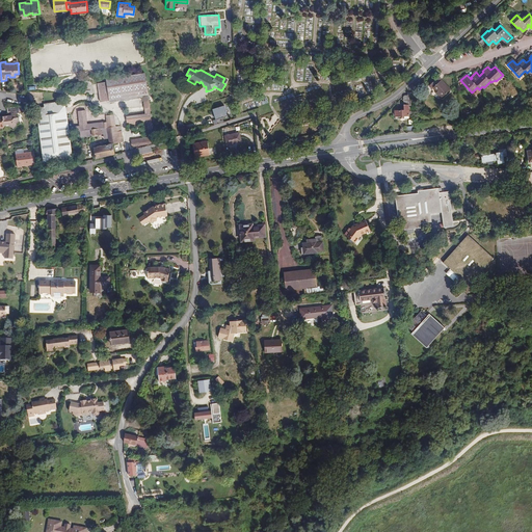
[(106,79),(106,82),(108,97),(115,96),(116,100),(120,99),(120,96),(149,90),(145,73),(106,79)]
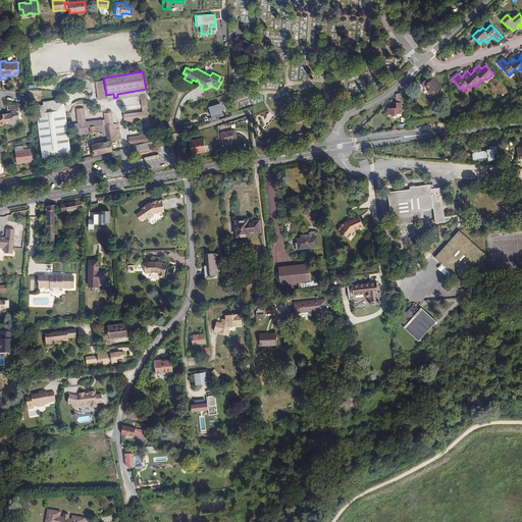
[(430,75),(420,85),(423,88),(425,86),(428,89),(426,91),(432,97),(441,88),(430,75)]
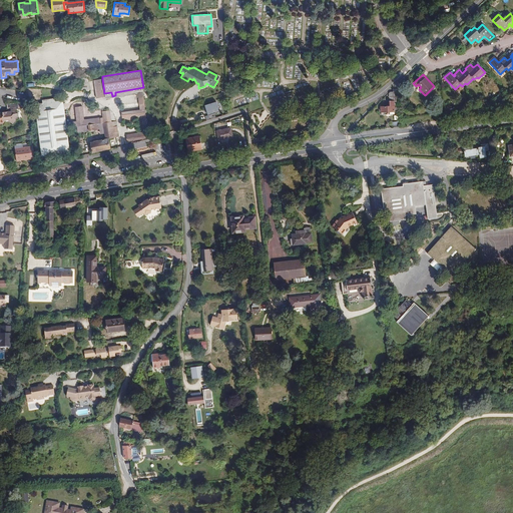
[(104,93),(102,79),(93,81),(96,98),(105,97),(112,96),(111,92),(104,93)]
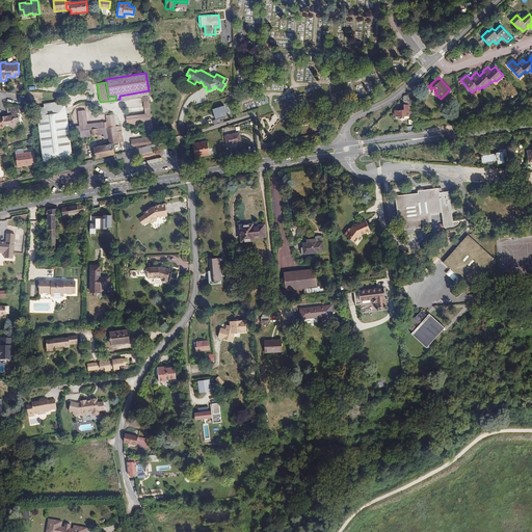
[(149,95),(149,90),(120,96),(120,99),(142,96),(149,95)]
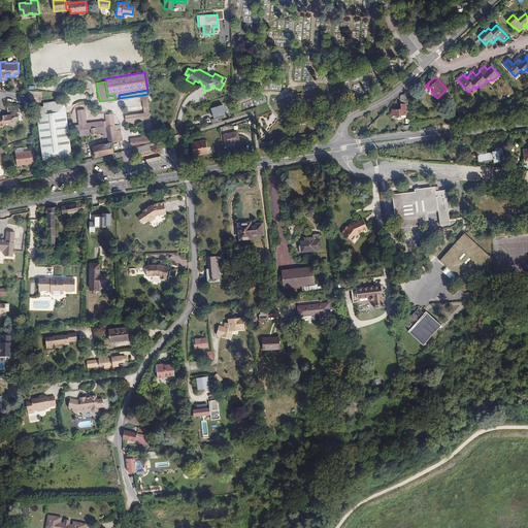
[(401,95),(400,96),(401,109),(392,109),(392,116),(393,116),(393,119),(406,118),(406,116),(407,116),(406,105),(409,105),(408,92),(404,92),(404,95),(401,95)]
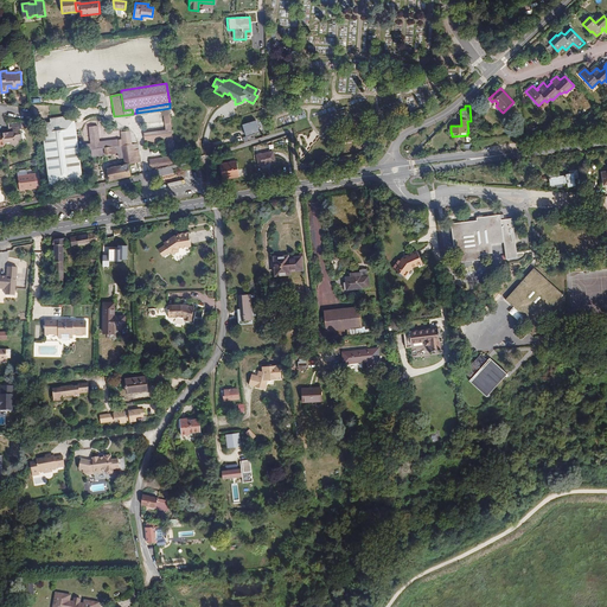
[(168,163),(168,165),(176,164),(170,115),(164,115),(166,131),(144,133),(145,144),(168,140),(170,157),(149,159),(151,167),(159,166),(159,164),(168,163)]
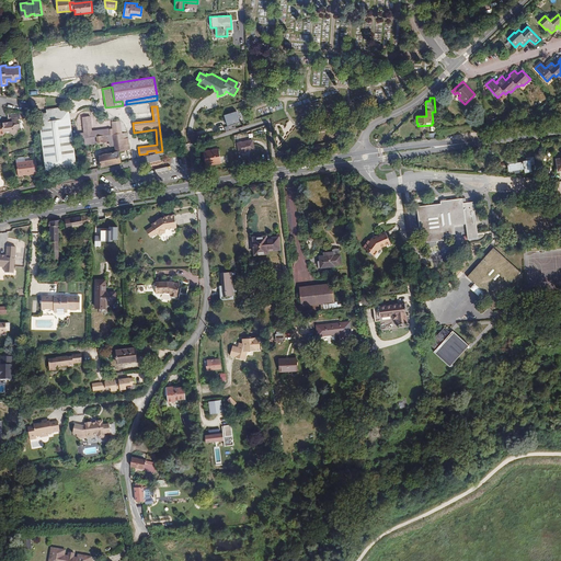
[(61,111),(47,113),(38,114),(46,172),(77,168),(69,110),(61,111)]
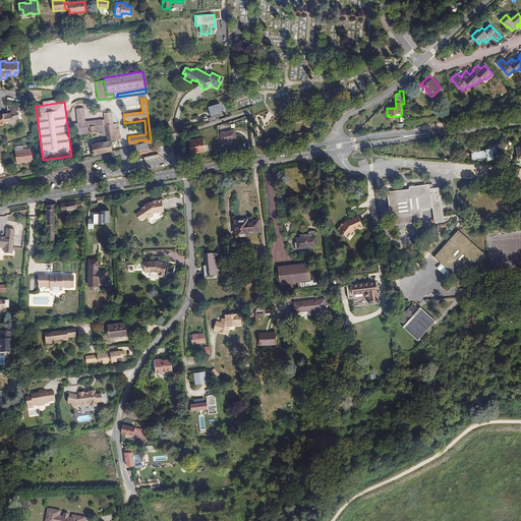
[(219,103),(208,106),(211,116),(222,113),(219,103)]
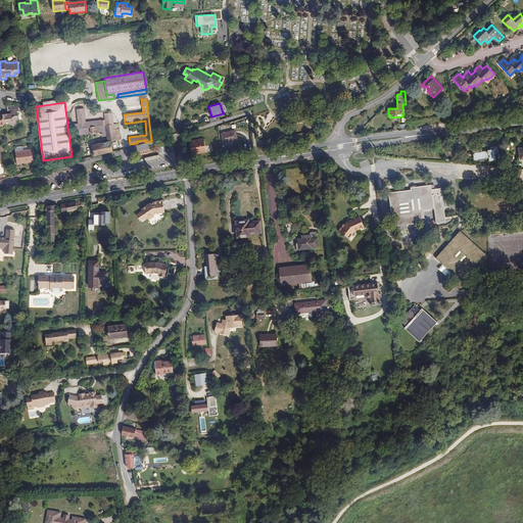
[(70,130),(90,128),(105,126),(114,125),(112,112),(103,113),(104,120),(102,120),(86,122),(85,108),(77,109),(78,124),(70,125),(70,130)]
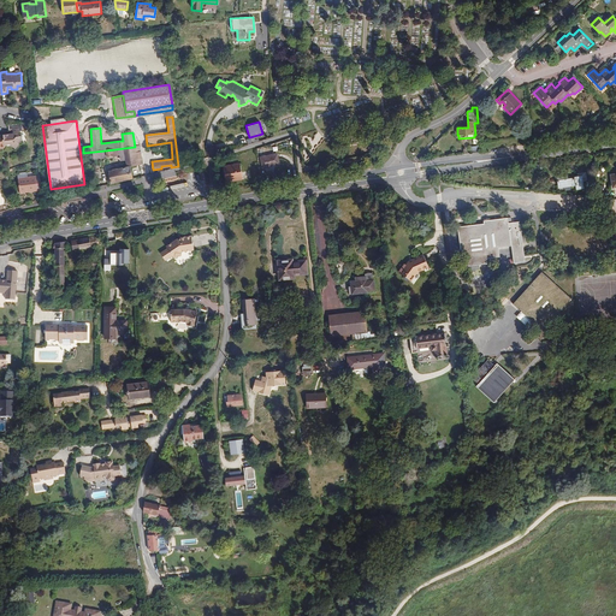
[(17,132),(4,135),(5,146),(11,144),(11,146),(16,149),(19,144),(19,143),(22,140),(22,136),(19,136),(19,134),(18,134),(17,132)]
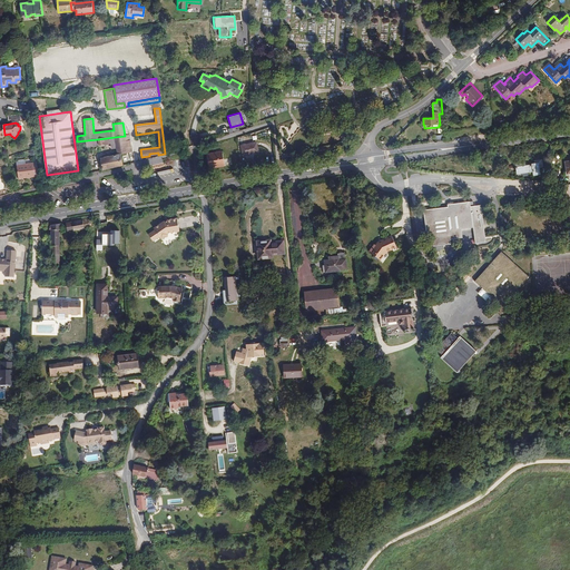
[(120,155),(128,153),(127,147),(126,141),(125,136),(115,137),(98,139),(98,146),(116,144),(117,155),(120,154),(120,155)]
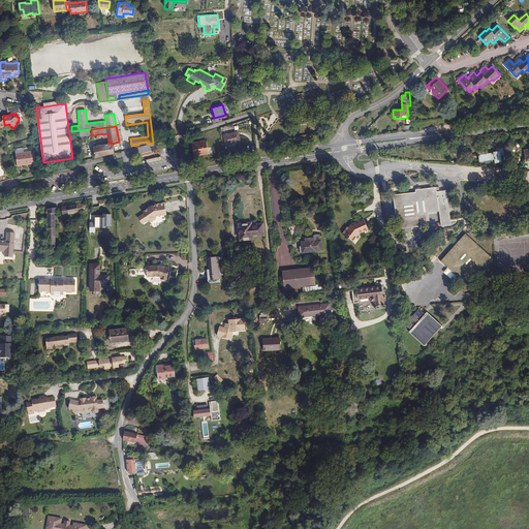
[(238,132),(224,135),(226,145),(240,142),(238,132)]
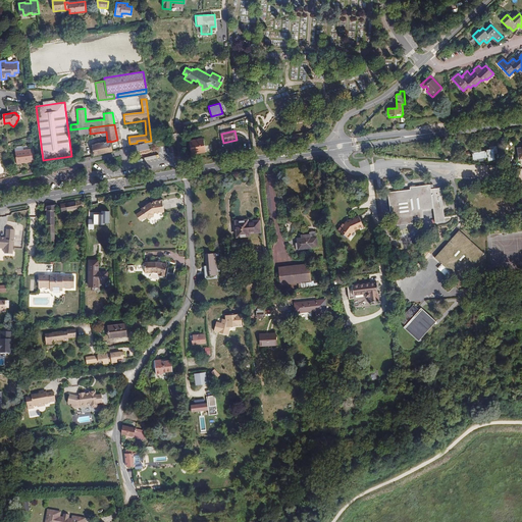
[(465,138),(452,140),(453,141),(449,141),(449,143),(442,144),(444,149),(453,147),(453,145),(466,143),(465,138)]
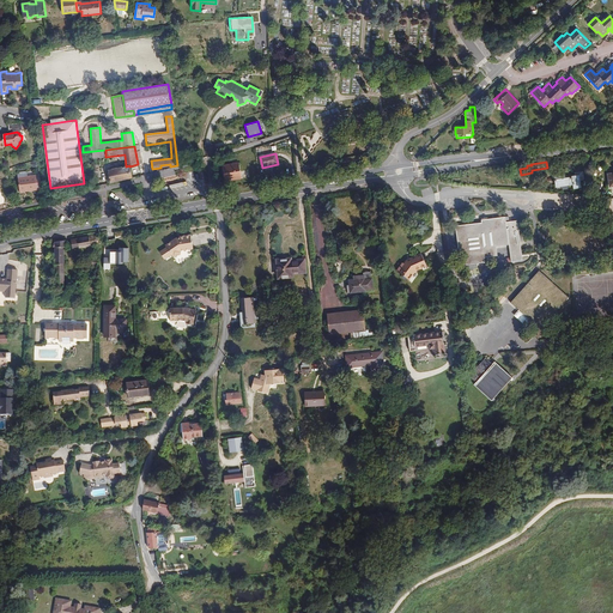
[(238,175),(241,174),(240,163),(222,167),(225,181),(238,178),(238,175)]
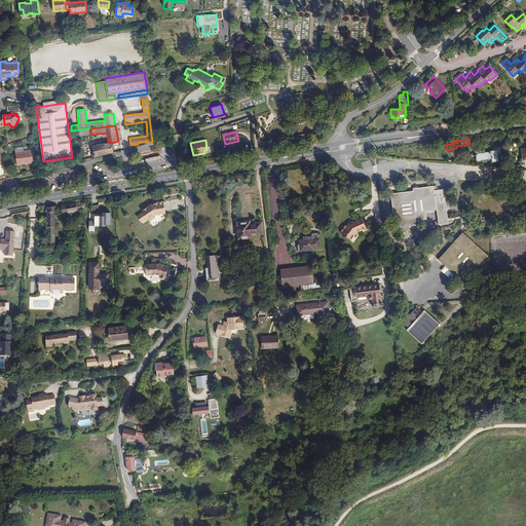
[(114,153),(111,143),(111,142),(108,143),(92,146),(95,157),(114,153)]
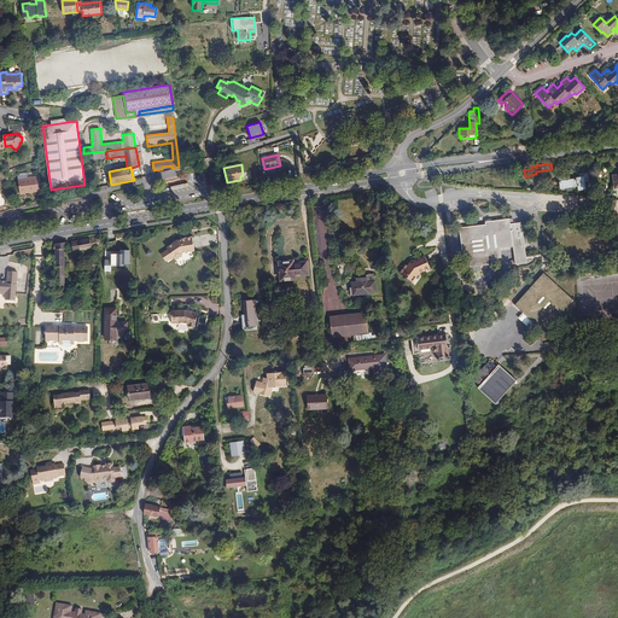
[(570,178),(559,179),(561,188),(578,186),(578,190),(586,188),(584,182),(589,181),(588,174),(581,175),(581,178),(577,178),(577,179),(573,180),(572,178),(570,179),(570,178)]
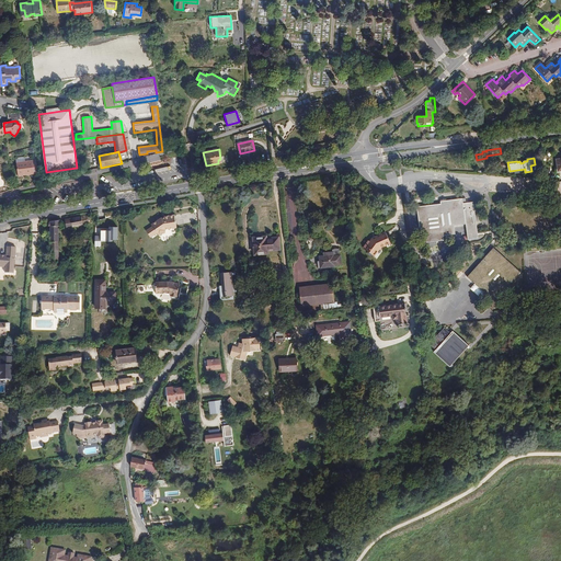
[(25,174),(25,175),(38,173),(36,160),(16,162),(18,175),(25,174)]
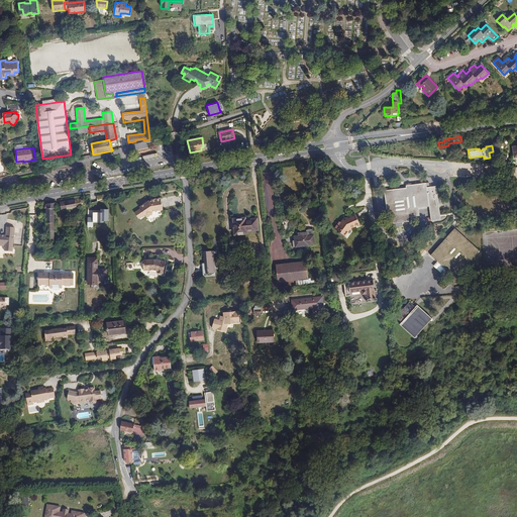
[(406,188),(384,191),(389,224),(409,221),(408,217),(420,216),(419,208),(429,206),(431,221),(441,219),(436,186),(427,187),(426,183),(406,186),(406,188)]
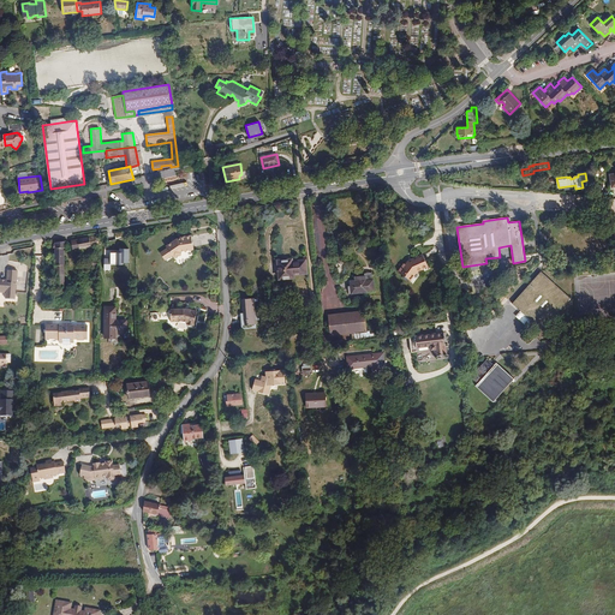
[(178,240),(178,239),(177,239),(166,246),(173,257),(174,257),(177,258),(180,255),(181,252),(180,252),(181,251),(193,250),(191,236),(180,238),(180,239),(180,240),(178,240)]
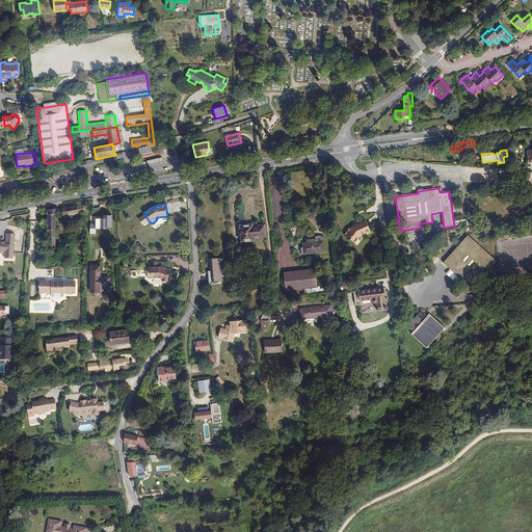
[(77,205),(61,208),(63,217),(79,214),(77,205)]
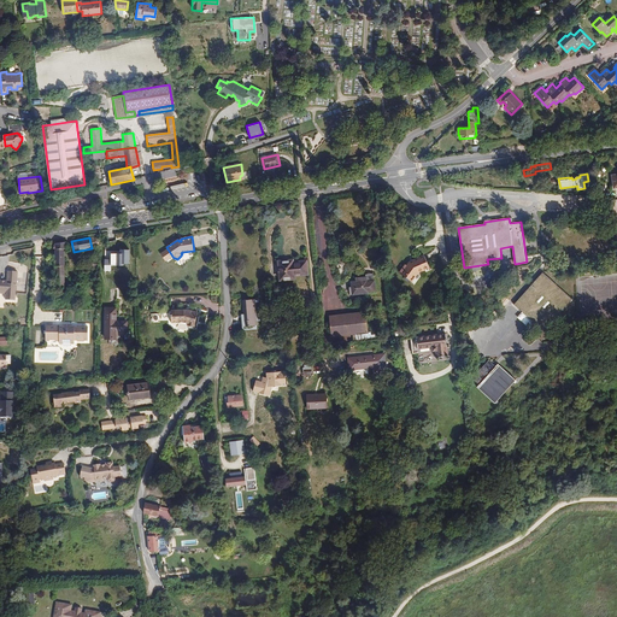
[(66,241),(53,244),(53,248),(54,248),(56,266),(65,266),(64,251),(66,251),(66,241)]
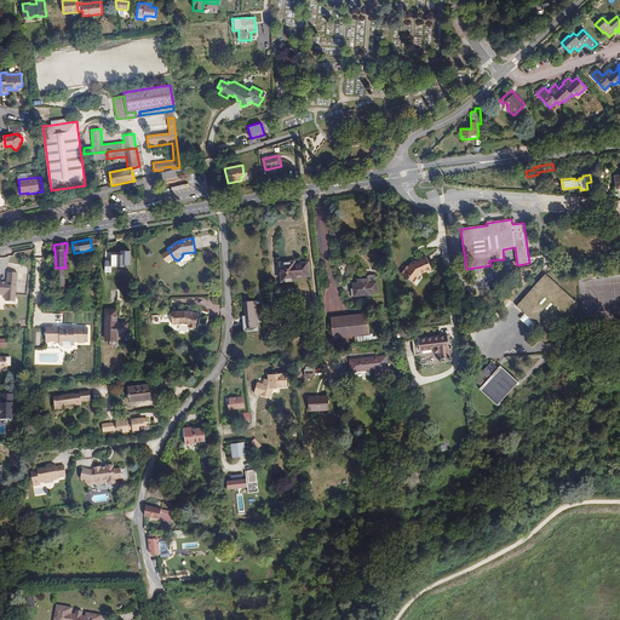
[(131,252),(121,252),(121,256),(112,256),(112,262),(105,262),(104,273),(112,273),(112,267),(125,268),(125,265),(130,265),(131,252)]
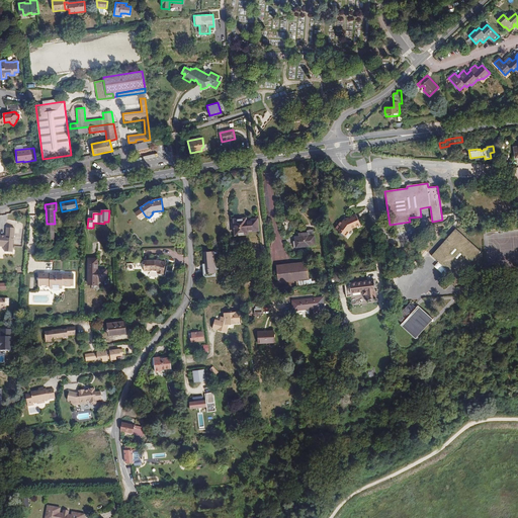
[(358,224),(360,223),(356,214),(344,220),(342,224),(340,223),(336,229),(341,233),(343,231),(347,234),(351,229),(357,227),(358,224)]
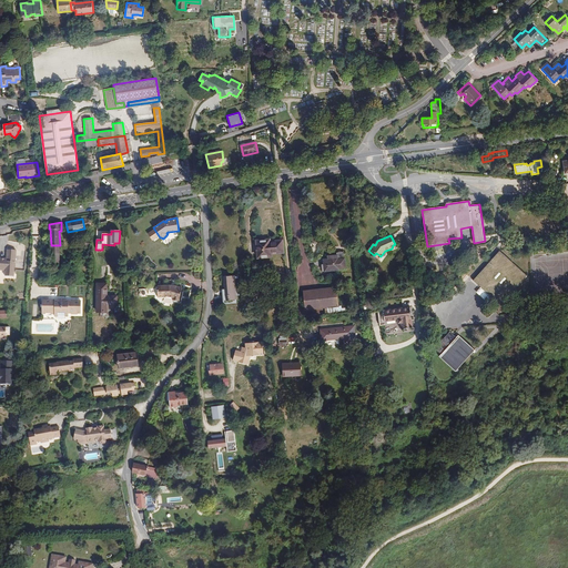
[(270,242),(270,240),(256,241),(259,257),(271,256),(271,253),(283,252),(282,241),(272,242),(270,242)]
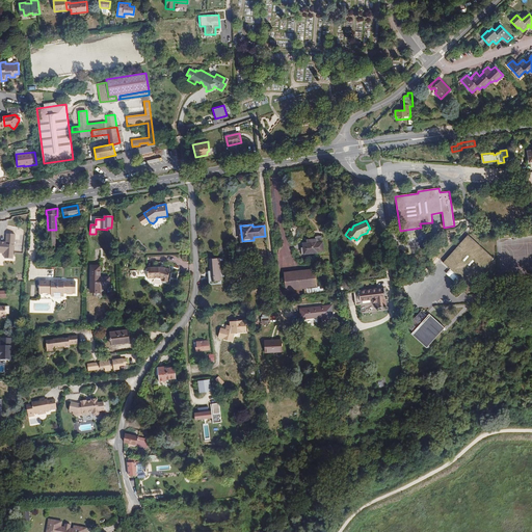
[(0,253),(5,254),(4,259),(14,260),(15,235),(6,234),(5,243),(0,242),(0,253)]
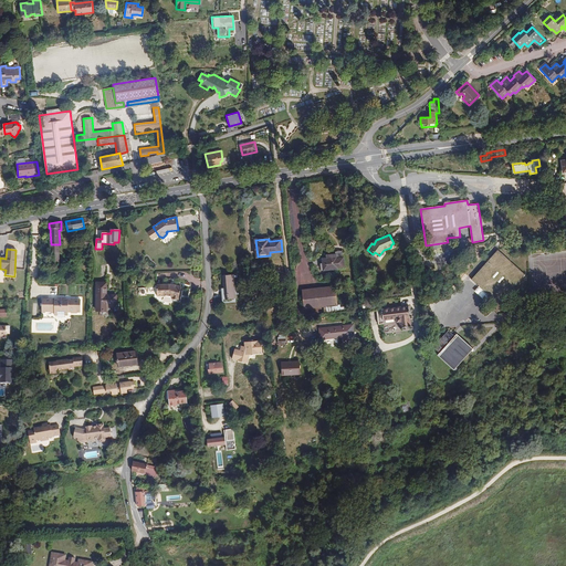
[(525,275),(498,250),(471,280),(499,304),(525,275)]
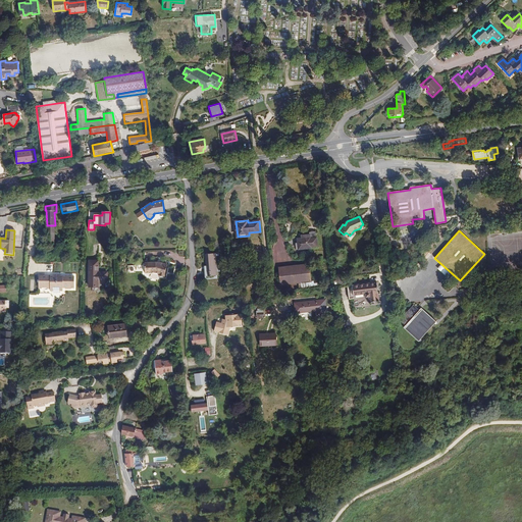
[(298,243),(299,249),(311,248),(311,247),(317,246),(316,237),(315,237),(315,231),(309,231),(309,233),(301,235),(301,239),(298,239),(298,243)]
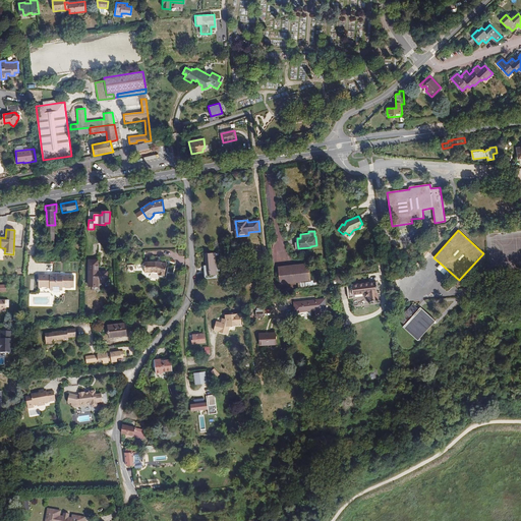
[(55,232),(47,233),(47,243),(55,243),(55,232)]
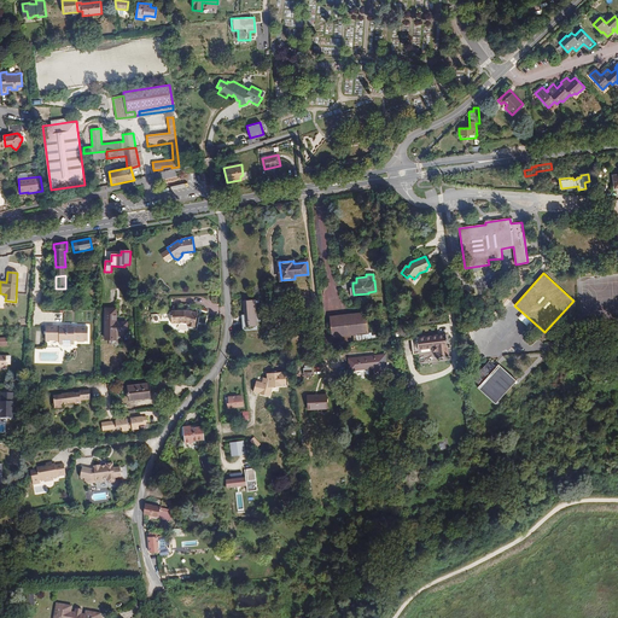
[(258,299),(244,301),(245,314),(243,315),(244,327),(258,326),(258,320),(257,320),(255,302),(258,302),(258,299)]
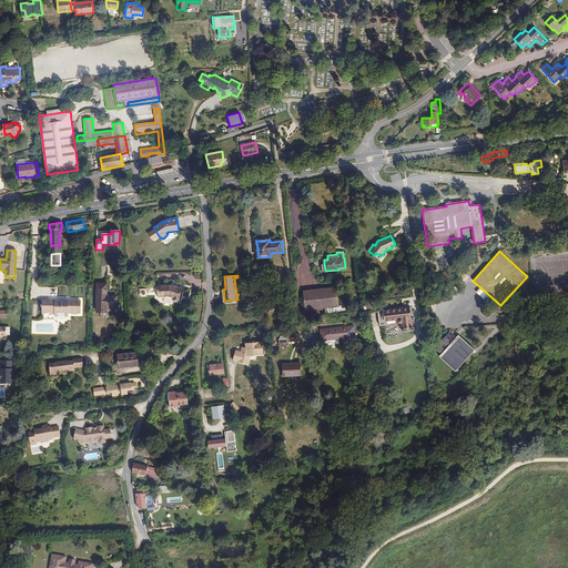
[(105,294),(107,294),(107,283),(97,283),(97,312),(107,312),(107,306),(117,306),(117,296),(111,296),(111,297),(105,297),(105,294)]
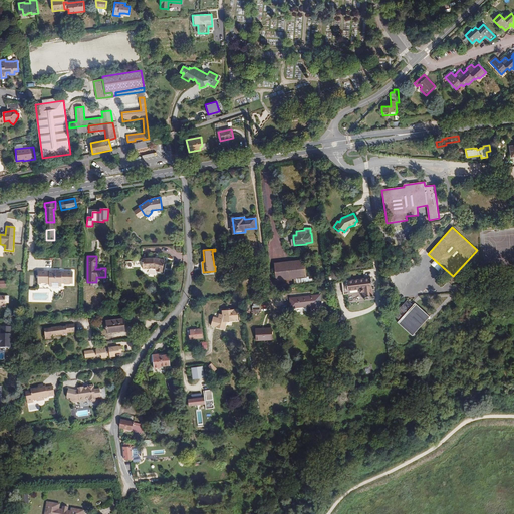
[(158,270),(158,271),(162,272),(165,260),(157,258),(157,259),(154,258),(143,259),(143,269),(145,271),(148,271),(149,269),(149,268),(153,268),(157,269),(158,270)]
